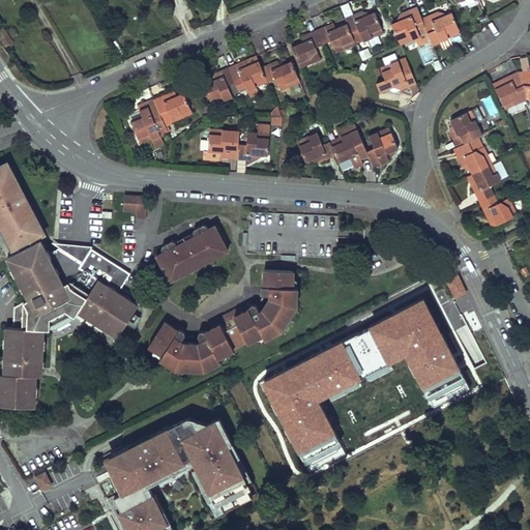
[(345,16),(352,13),(349,3),(342,5),(345,16)]
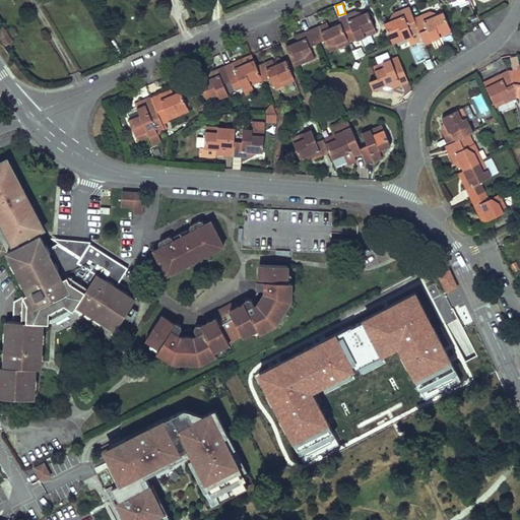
[(414,18),(409,7),(393,14),(393,21),(388,22),(385,24),(393,44),(409,38),(415,35),(420,33),(414,18)]
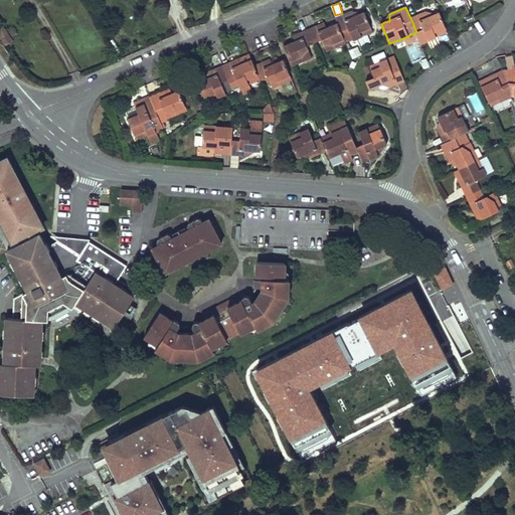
[(337,23),(345,41),(352,38),(353,39),(373,31),(364,12),(361,13),(353,16),(351,11),(335,18),(337,23)]
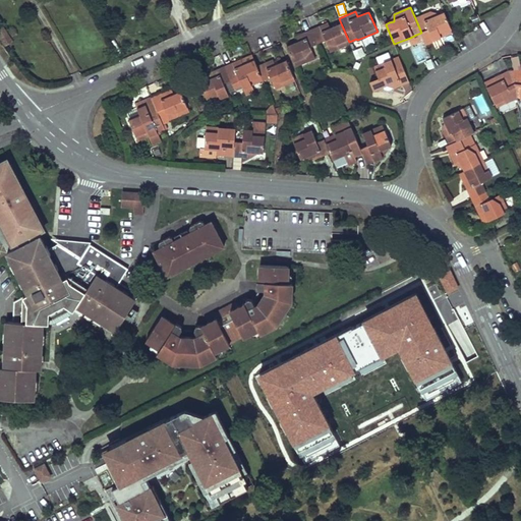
[(415,18),(421,33),(425,44),(433,41),(453,33),(445,12),(441,14),(433,17),(431,11),(415,18)]
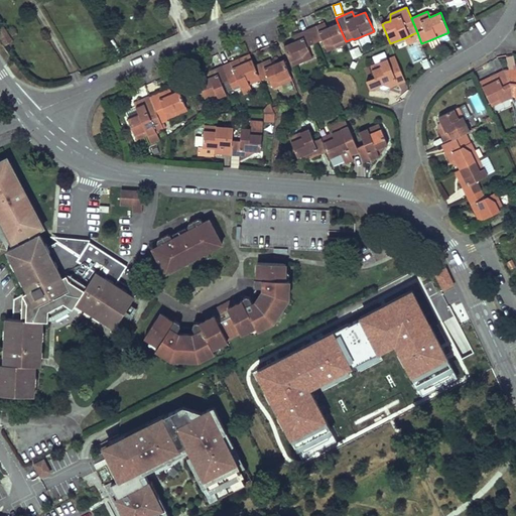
[(309,29),(314,43),(323,39),(327,51),(347,42),(346,41),(338,23),(327,28),(325,22),(309,29)]
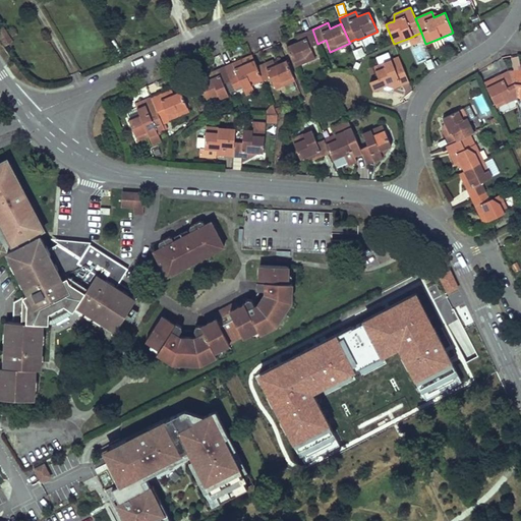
[(3,26),(0,29),(0,37),(6,46),(13,42),(3,26)]
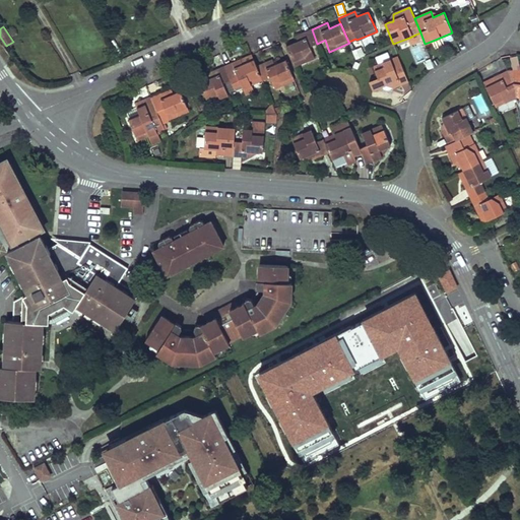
[(317,44),(312,29),(296,37),(298,42),(286,47),(295,66),(315,58),(310,47),(317,44)]
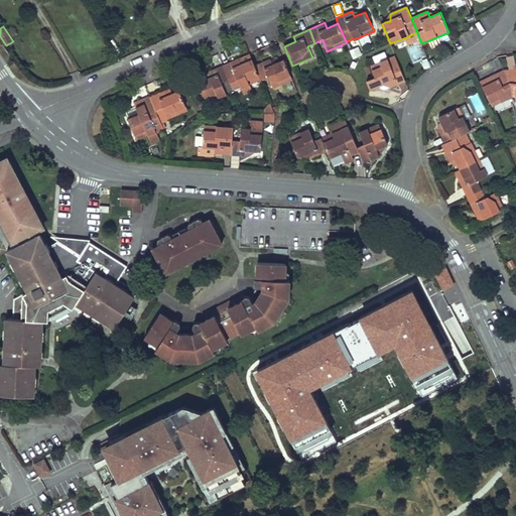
[(414,40),(412,34),(406,37),(408,43),(414,40)]
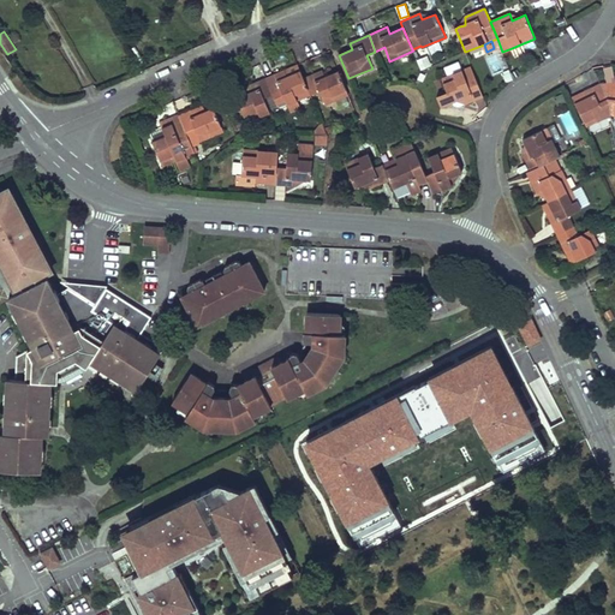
[(298,65),(285,71),(287,77),(300,71),(298,65)]
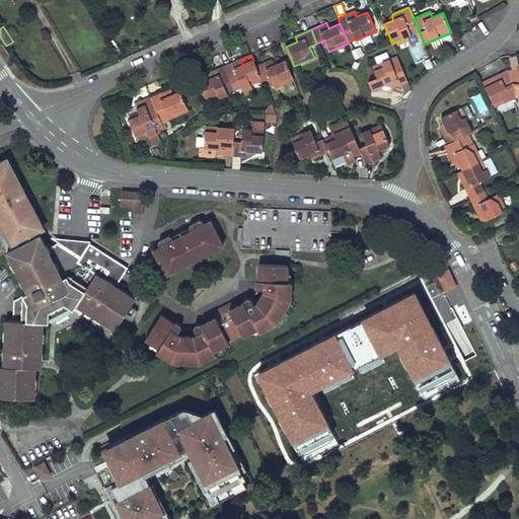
[(408,81),(397,57),(373,66),(378,79),(369,82),(372,90),(384,85),(390,82),(392,87),(408,81)]
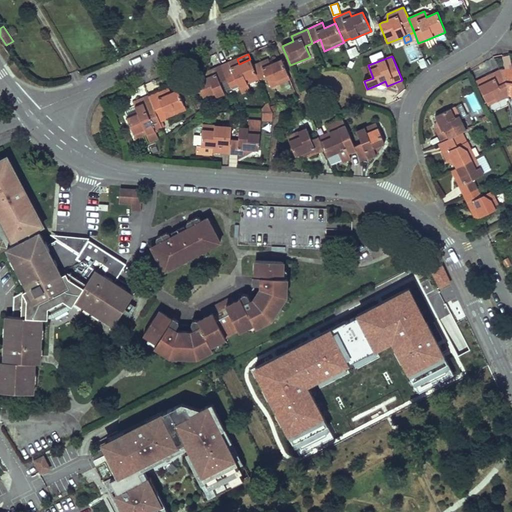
[(253,65),(250,59),(239,64),(237,59),(221,65),(227,79),(234,76),(238,83),(239,87),(259,79),(253,65)]
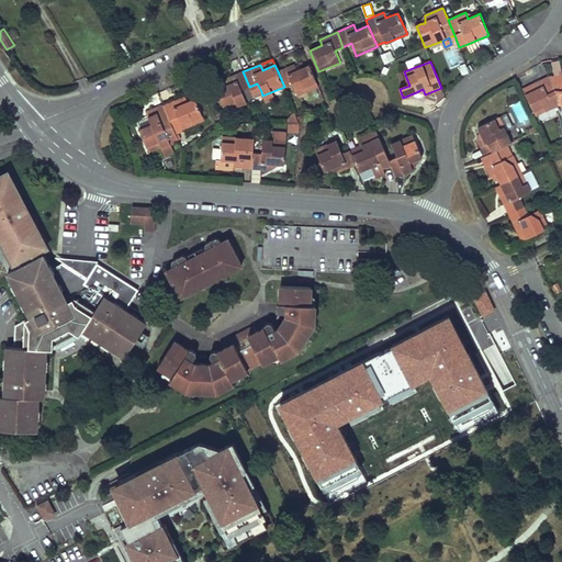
[(284,87),(288,86),(292,83),(294,88),(298,96),(318,87),(310,65),(301,69),(298,70),(295,67),(295,65),(278,71),(284,87)]
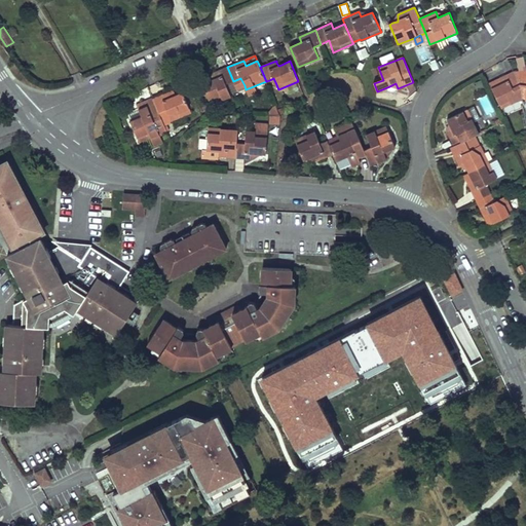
[(202,84),(211,104),(231,96),(226,84),(233,81),(227,67),(212,74),(214,79),(207,82),(202,84)]
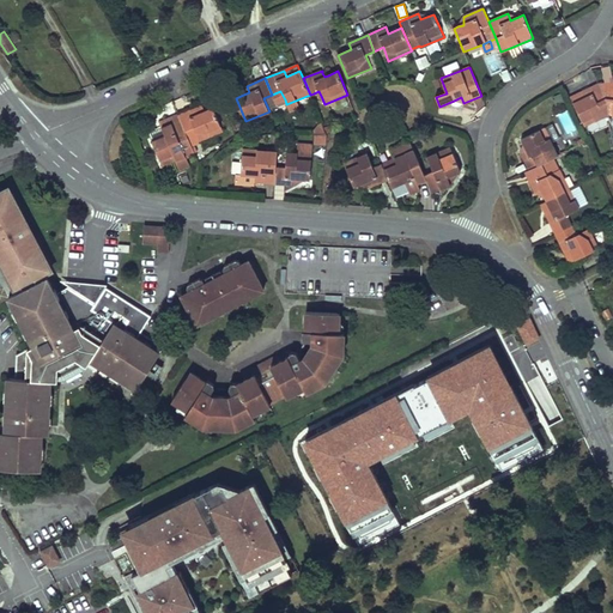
[(612,114),(612,83),(599,84),(607,101),(612,101),(611,104),(612,114)]
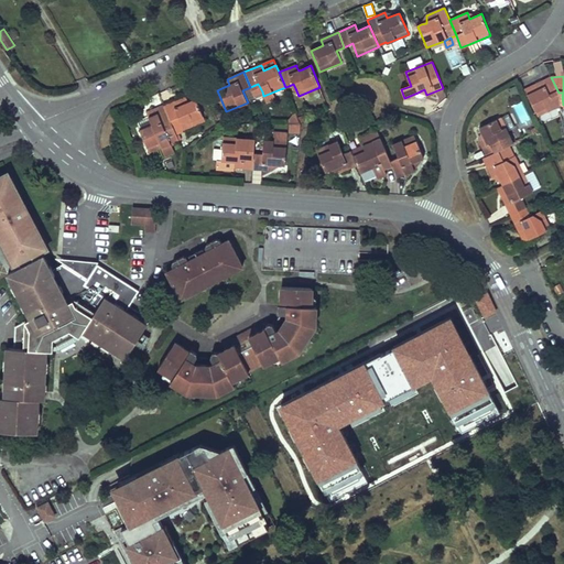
[(560,95),(559,93),(551,77),(539,83),(524,89),(538,117),(555,108),(561,106),(560,95)]
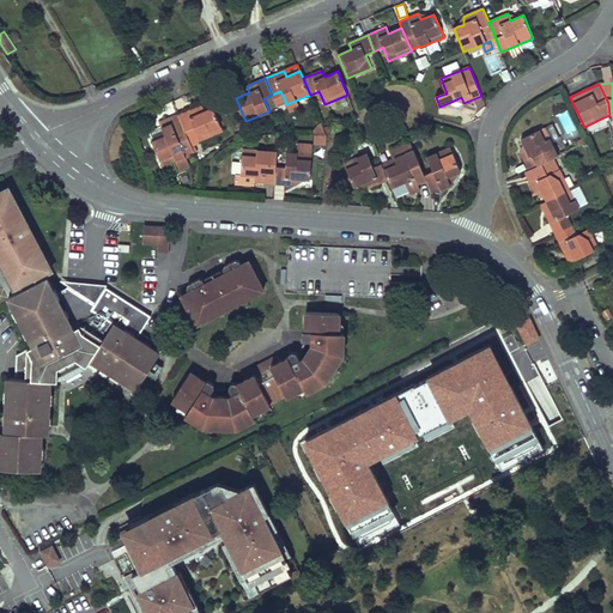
[(285,99),(280,91),(272,95),(275,103),(285,99)]
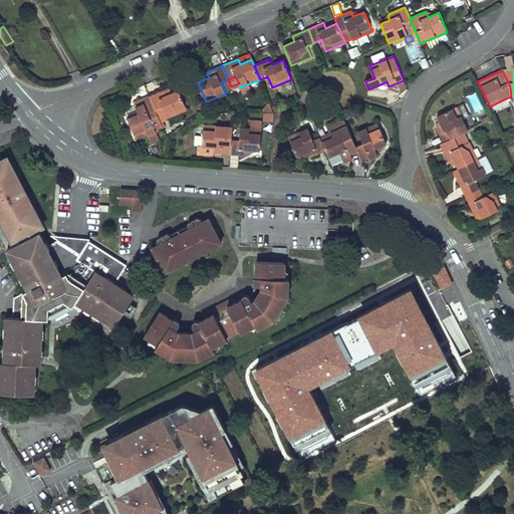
[(150,96),(156,110),(161,121),(187,109),(179,90),(172,93),(168,95),(166,90),(166,89),(150,96)]
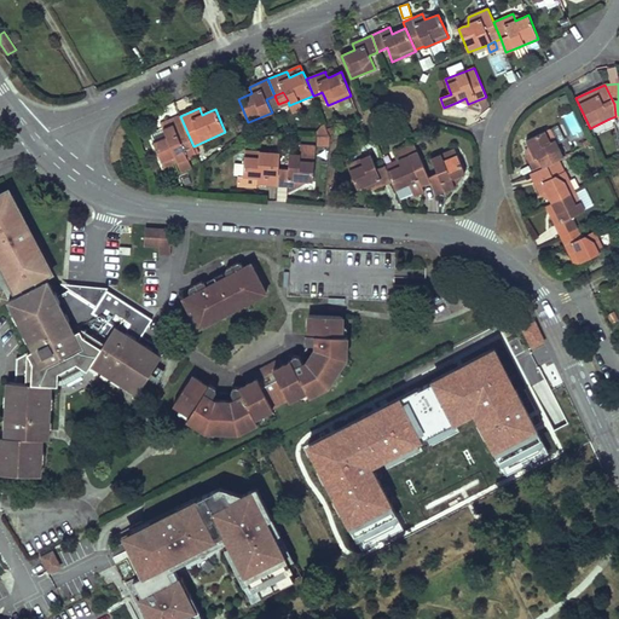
[(565,114),(571,136),(582,133),(576,111),(565,114)]
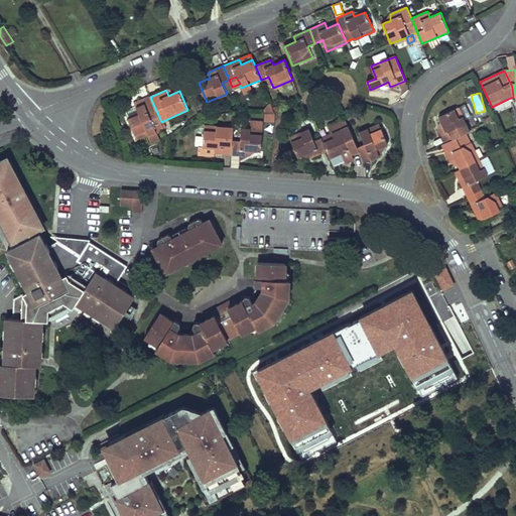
[(150,97),(150,96),(134,103),(136,108),(139,115),(128,119),(136,139),(148,134),(151,142),(159,139),(156,132),(163,128),(161,122),(156,111),(150,97)]
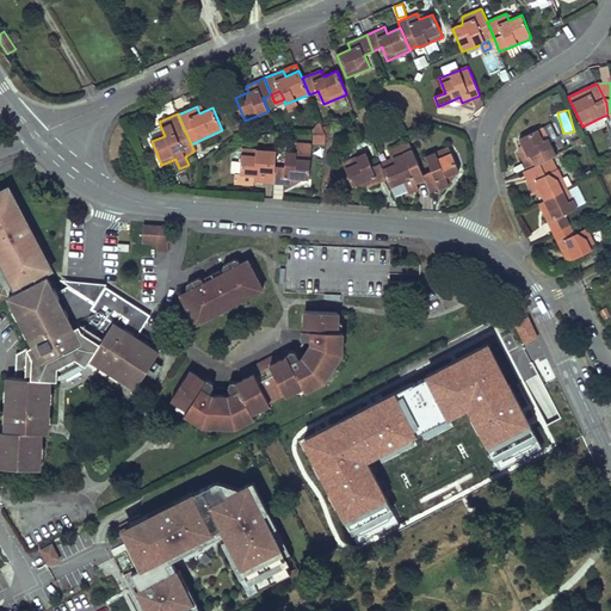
[(550,123),(519,139),(522,142),(525,149),(519,153),(528,170),(551,158),(556,155),(550,142),(557,139),(550,123)]
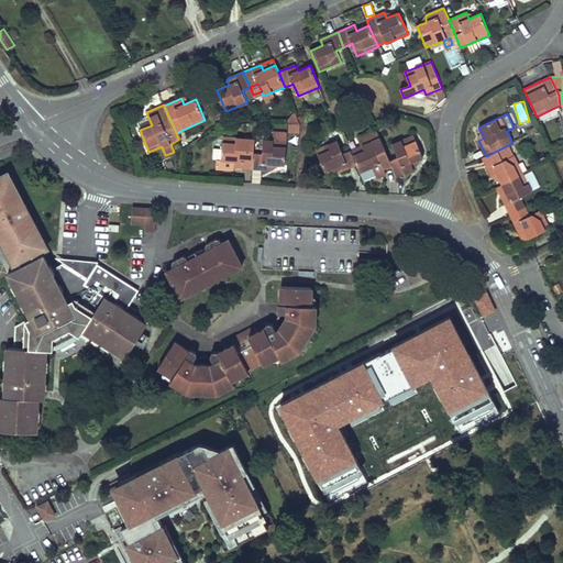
[(288,114),(288,133),(298,133),(298,114),(288,114)]
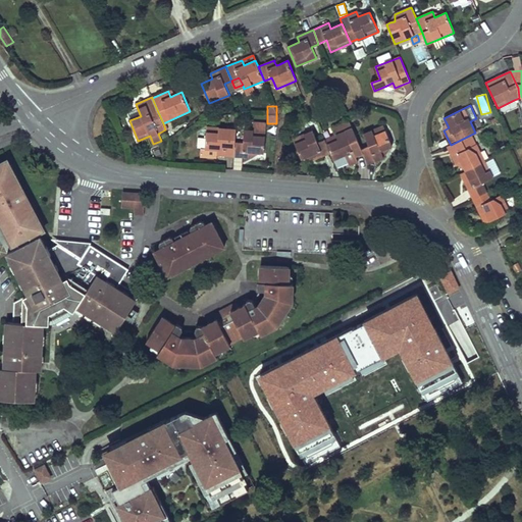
[(141,116),(138,109),(126,113),(129,120),(141,116)]
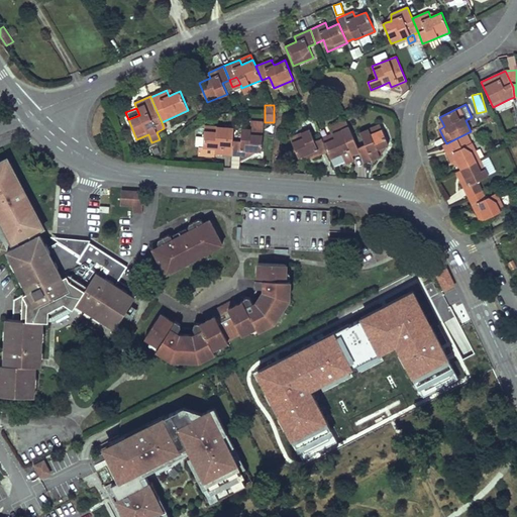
[(330,124),(332,130),(347,125),(345,119),(330,124)]
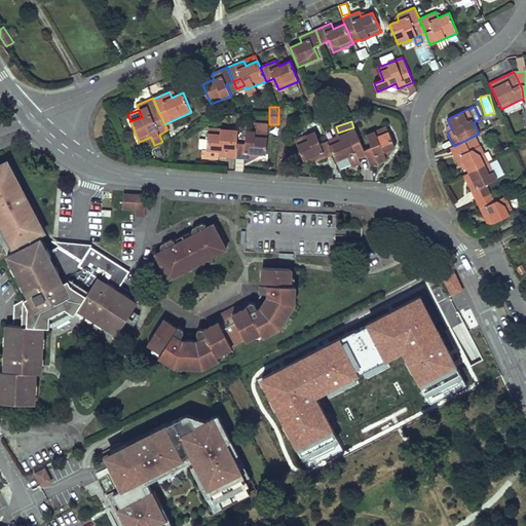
[(366,154),(371,165),(386,158),(384,152),(396,147),(386,126),(367,135),(372,147),(364,150),(366,154)]
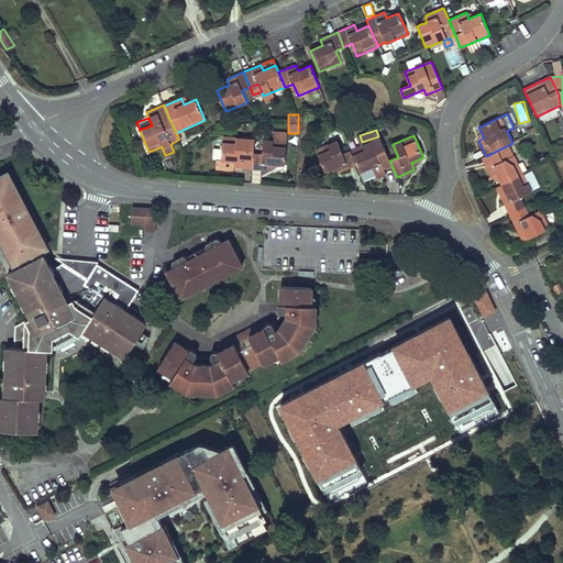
[(253,168),(254,153),(245,152),(246,139),(223,136),(221,161),(234,161),(234,167),(253,168)]
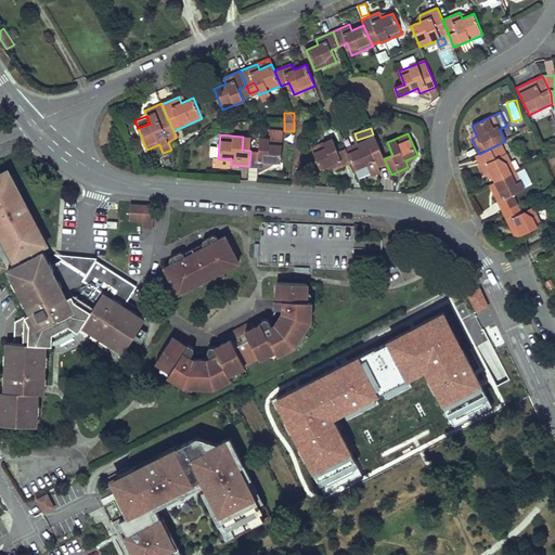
[(384,158),(375,136),(346,149),(351,163),(355,169),(359,180),(371,175),(372,177),(381,172),(378,166),(386,163),(384,158)]
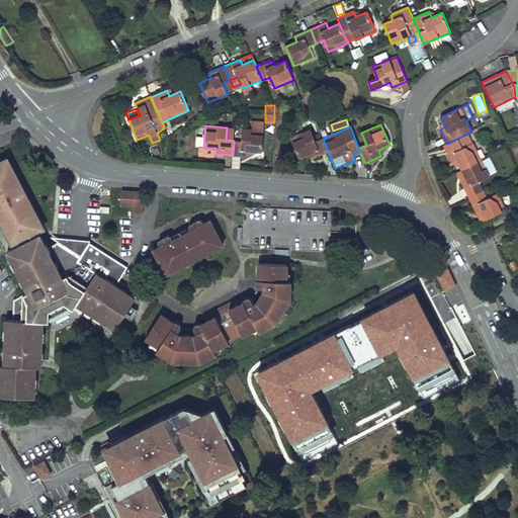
[(250,157),(250,151),(258,151),(262,152),(264,130),(243,128),(242,141),(234,141),(233,155),(250,157)]
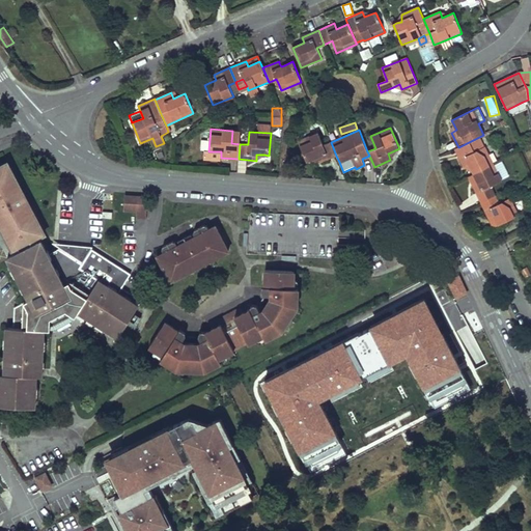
[(331,142),(331,141),(324,145),(318,133),(298,141),(306,162),(310,160),(317,157),(320,162),(336,156),(331,142)]
